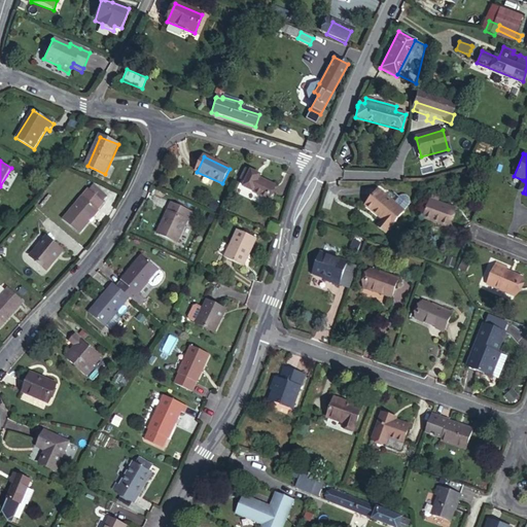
[(248,180),(247,182),(244,187),(269,200),(275,186),(260,179),(256,177),(257,174),(247,169),(244,177),(248,180)]
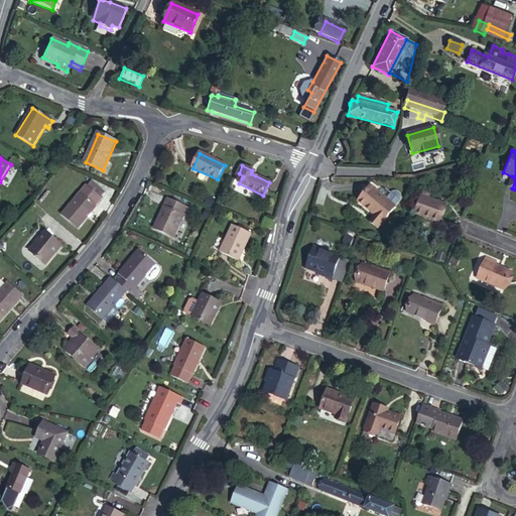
[(88,186),(102,199),(107,194),(93,180),(88,186)]
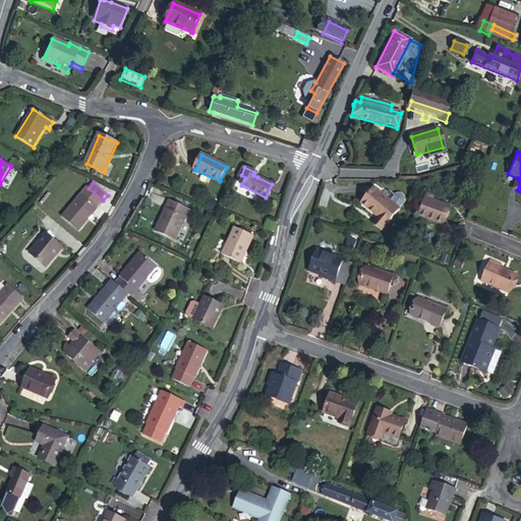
[(88,187),(62,218),(78,232),(99,209),(97,208),(103,200),(89,188),(88,187)]
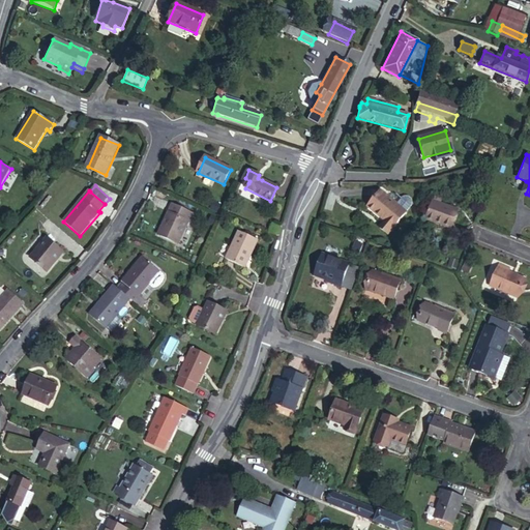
[(385,221),(381,226),(390,233),(407,212),(406,211),(410,207),(412,204),(412,202),(411,199),(409,197),(406,197),(403,198),(402,199),(396,195),(394,195),(391,199),(381,192),(369,207),(385,221)]
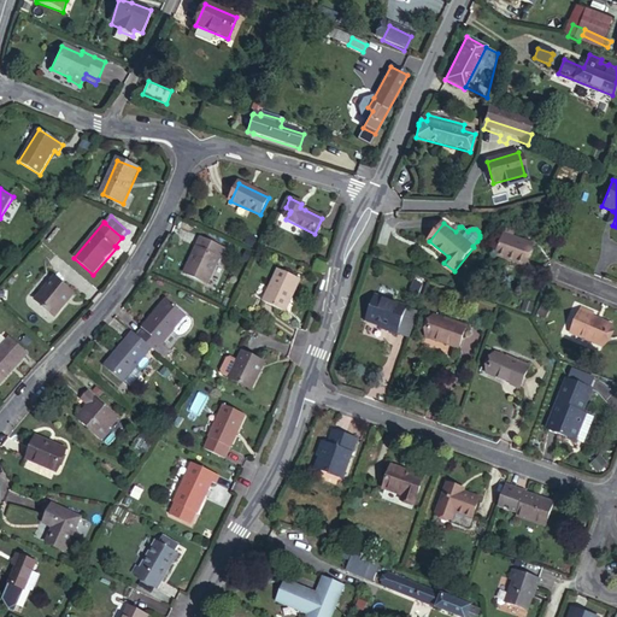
[(521,245),(522,240),(505,235),(497,256),(526,265),(533,248),(521,245)]
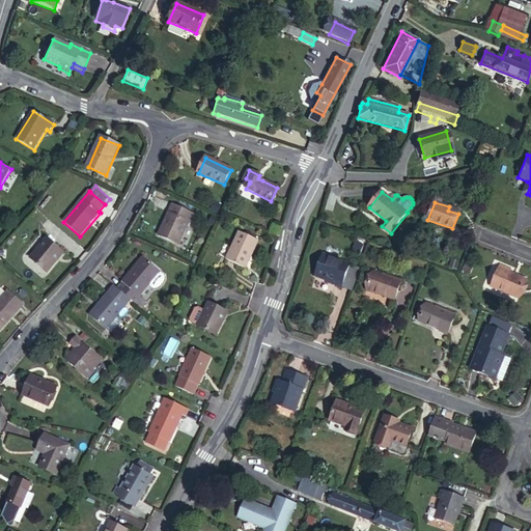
[(197,217),(172,205),(159,236),(178,245),(189,223),(193,225),(197,217)]
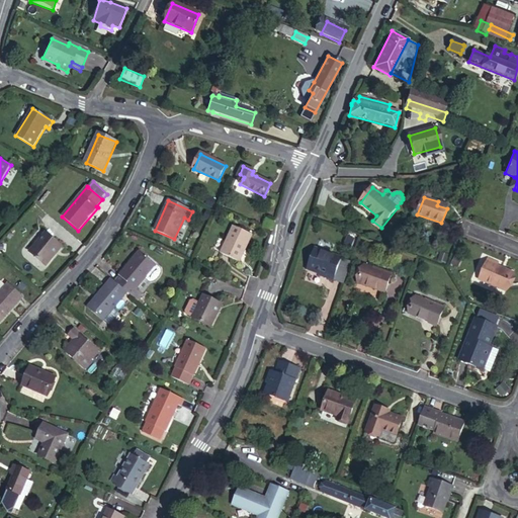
[(269,229),(272,221),(263,218),(261,226),(269,229)]
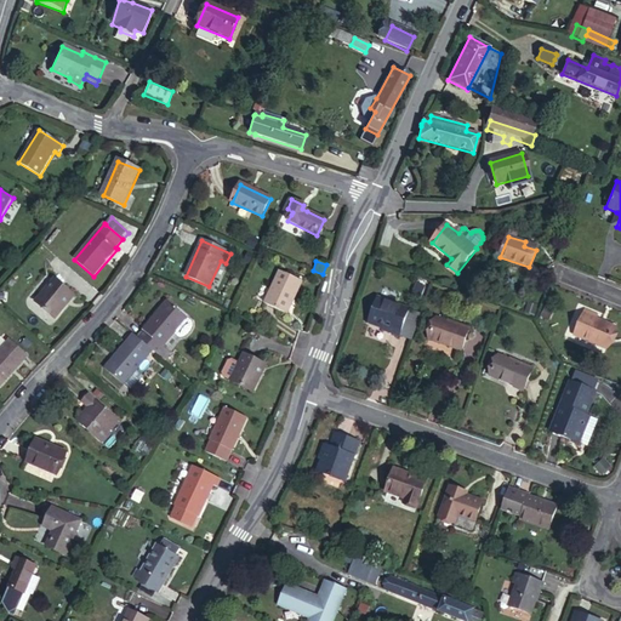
[(457,273),(446,265),(444,267),(455,275),(457,273)]
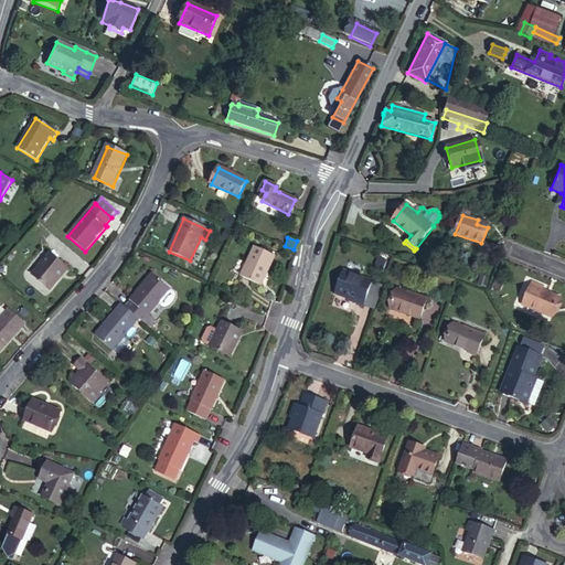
[(242,276),(258,285),(266,270),(268,272),(276,256),(256,247),(242,276)]
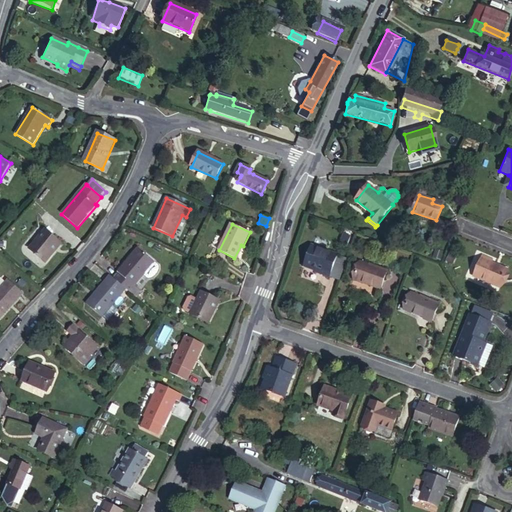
[(55,250),(61,243),(46,230),(29,250),(46,264),(57,251),(55,250)]
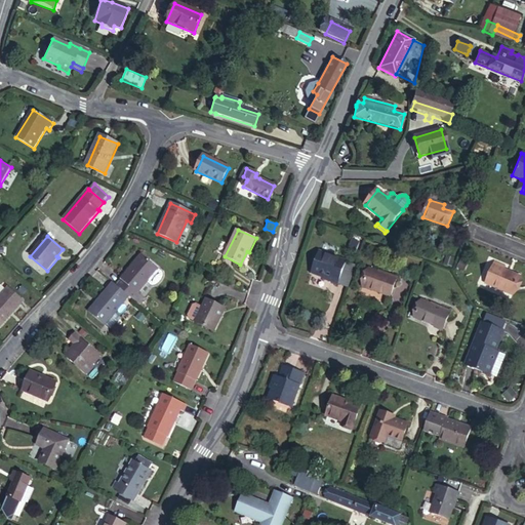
[(359,242),(351,239),(349,248),(356,251),(359,242)]
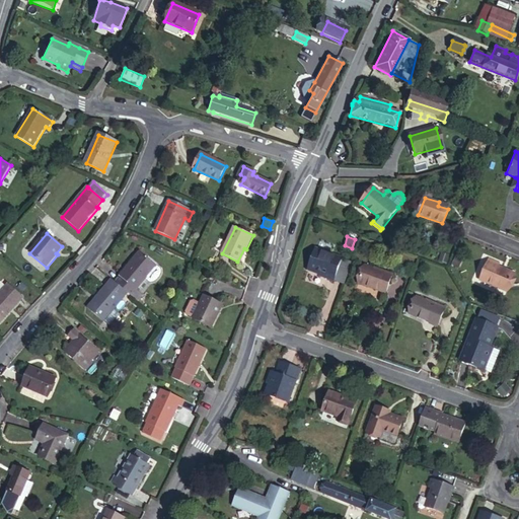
[(244,248),(237,262),(240,264),(246,249),(244,248)]
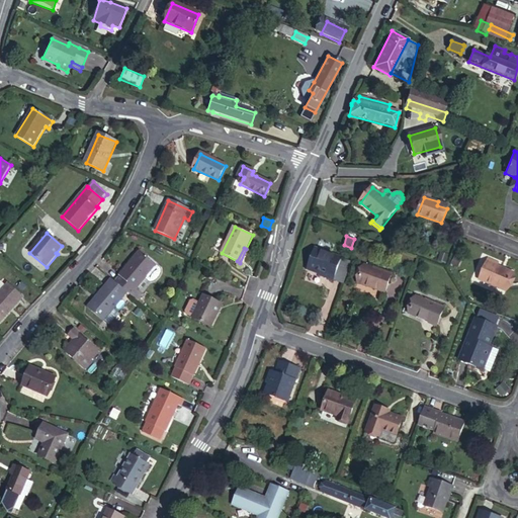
[(307,269),(319,274),(320,272),(326,275),(325,278),(333,281),(341,258),(315,248),(307,269)]
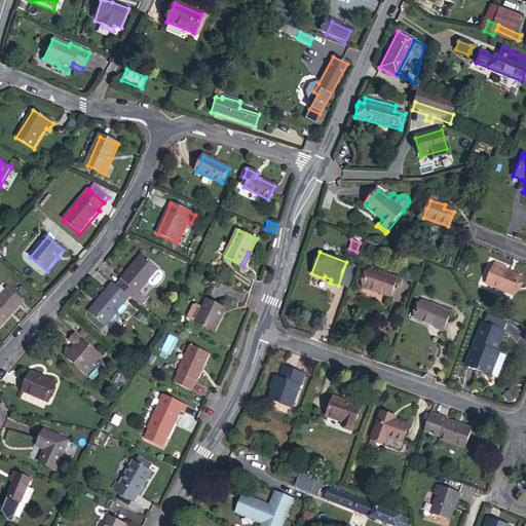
[(122,279),(123,282),(139,294),(159,269),(143,256),(122,279)]
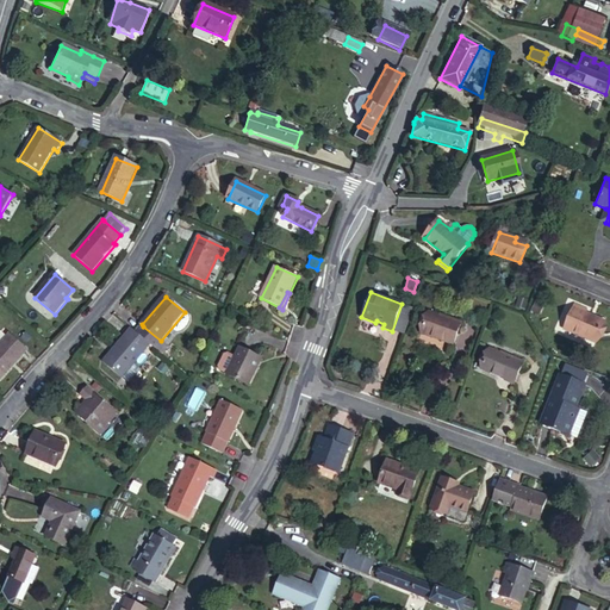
[(576,305),(565,330),(596,343),(605,322),(586,313),(587,310),(576,305)]
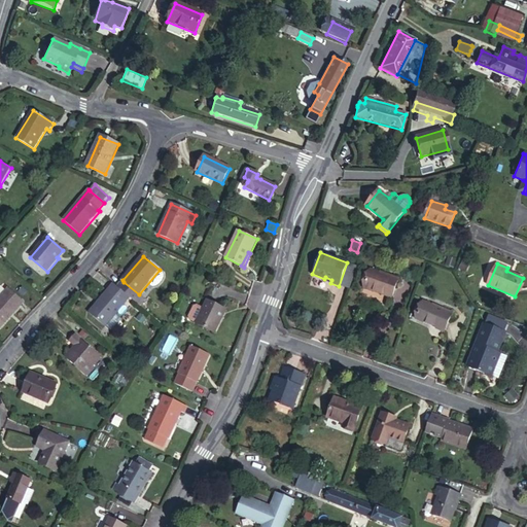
[(164,274),(160,270),(148,283),(152,286),(156,287),(166,277),(164,274)]
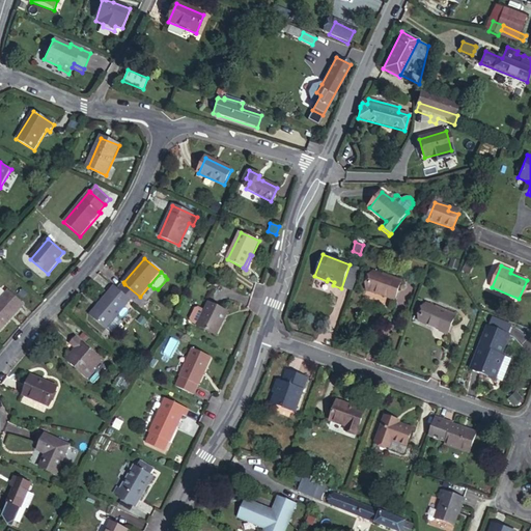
[(382,278),(383,276),(373,272),(367,290),(394,300),(401,281),(392,278),(391,281),(382,278)]
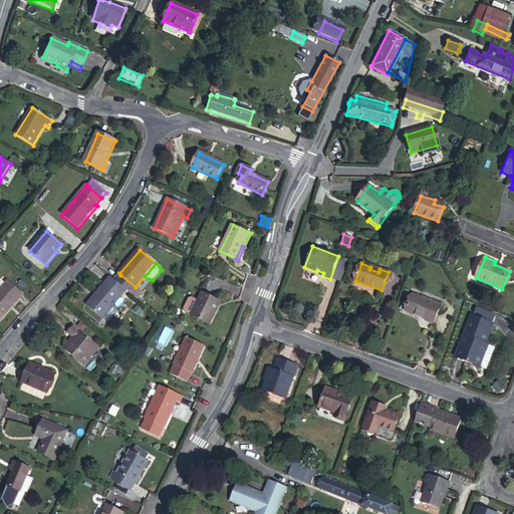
[(116,281),(127,290),(135,296),(140,290),(136,287),(120,275),(116,281)]
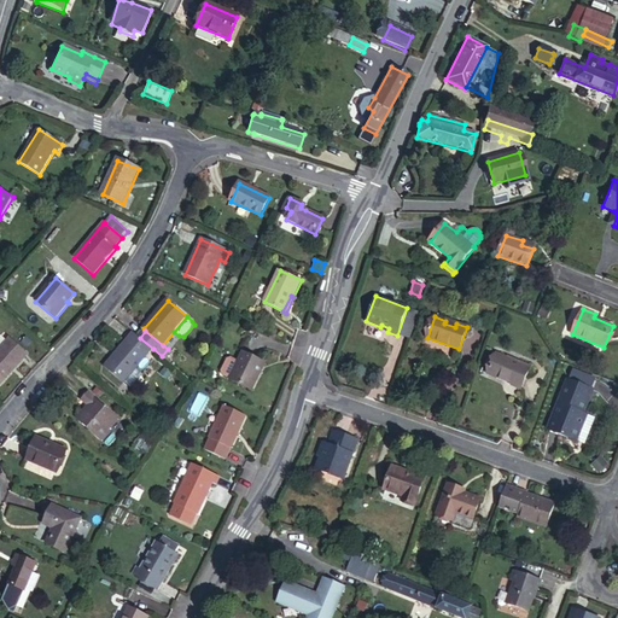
[(140,338),(134,332),(105,367),(124,384),(124,383),(136,368),(153,349),(140,338)]
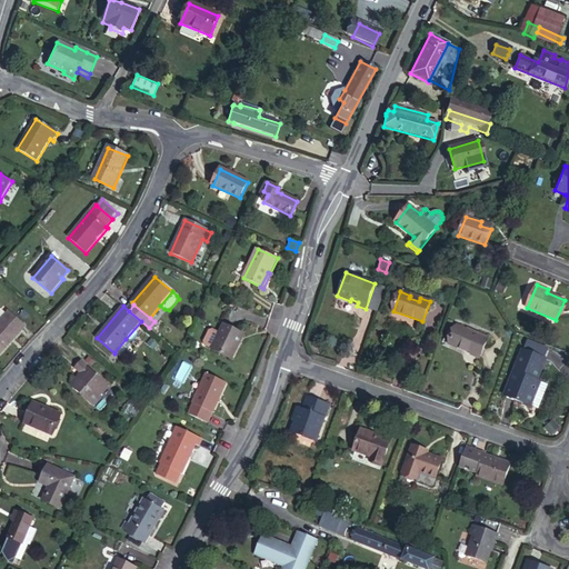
[(10,311),(0,322),(0,356),(27,327),(10,311)]
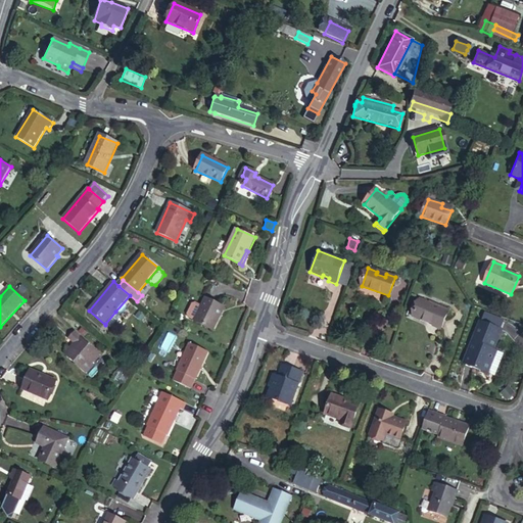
[(218,314),(222,305),(206,298),(202,306),(195,304),(193,304),(188,315),(189,318),(195,321),(212,330),(221,315),(218,314)]
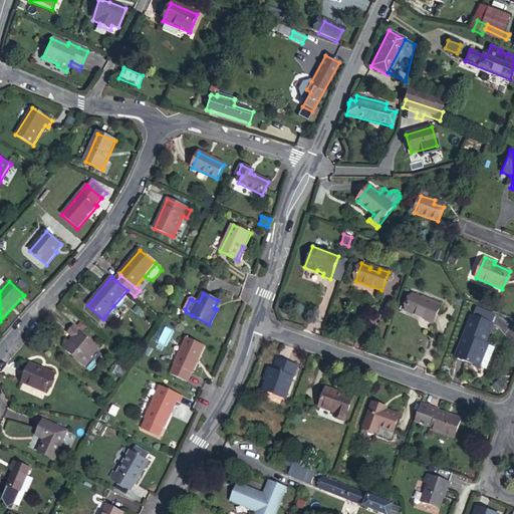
[(413,295),(406,311),(433,323),(441,305),(432,300),(431,302),(413,295)]
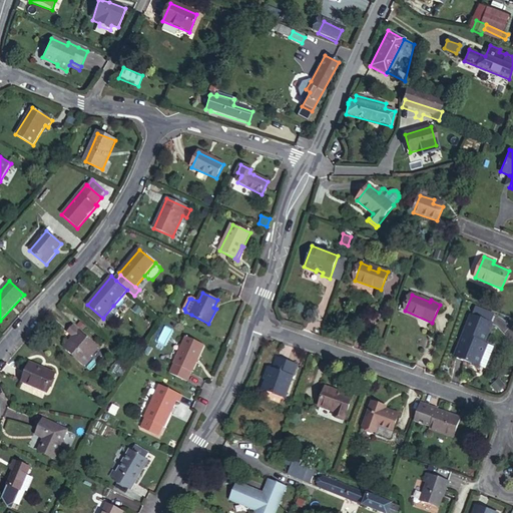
[(113,306),(103,318),(109,322),(119,310),(113,306)]
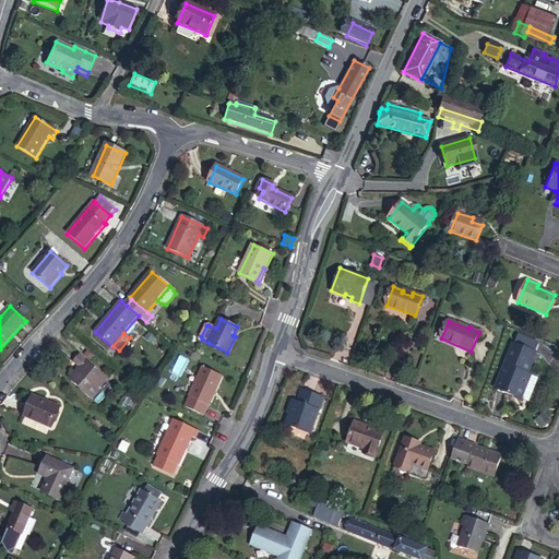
[(495,390),(522,400),(528,382),(525,381),(527,373),(536,353),(512,344),(495,390)]
